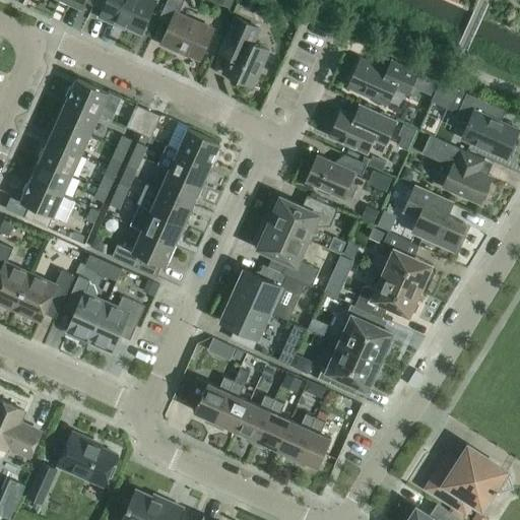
[(94,0),(94,1),(105,5),(100,16),(115,23),(116,20),(125,24),(125,25),(141,33),(149,14),(155,0),(94,0)]
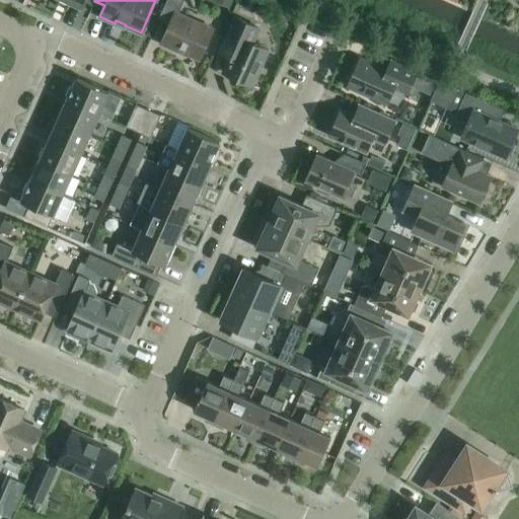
[(200,59),(208,41),(213,28),(177,13),(182,0),(165,0),(158,18),(169,23),(160,44),(174,51),(175,48),(200,59)]
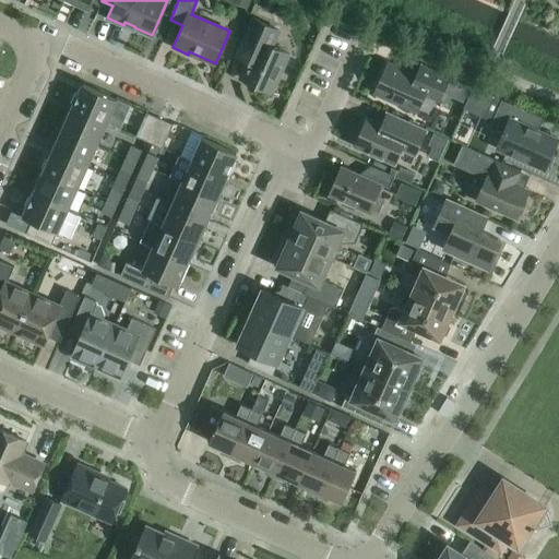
[(271,92),(288,52),(271,45),(278,30),(252,18),(236,56),(248,61),(240,78),(271,92)]
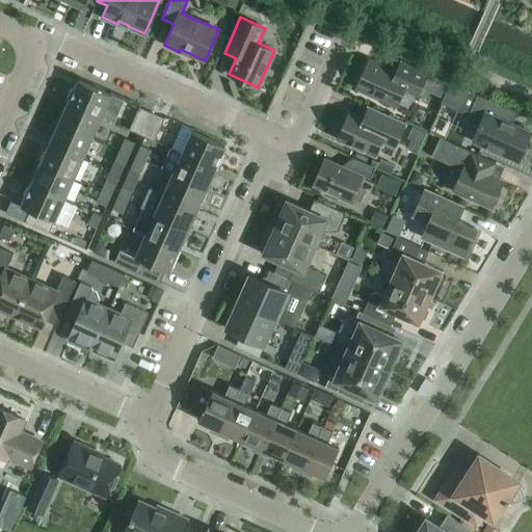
[(396,71),(369,58),(356,87),(396,106),(406,82),(420,88),(427,72),(401,60),(396,71)]
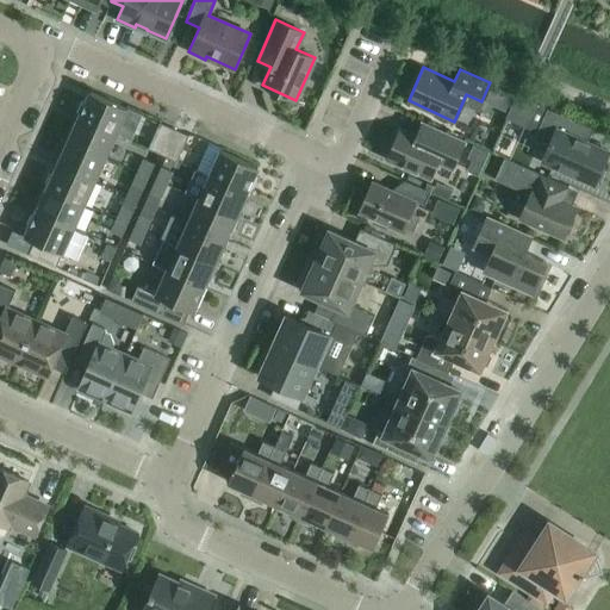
[(128,107),(91,91),(87,98),(83,97),(75,114),(116,134),(128,107)]
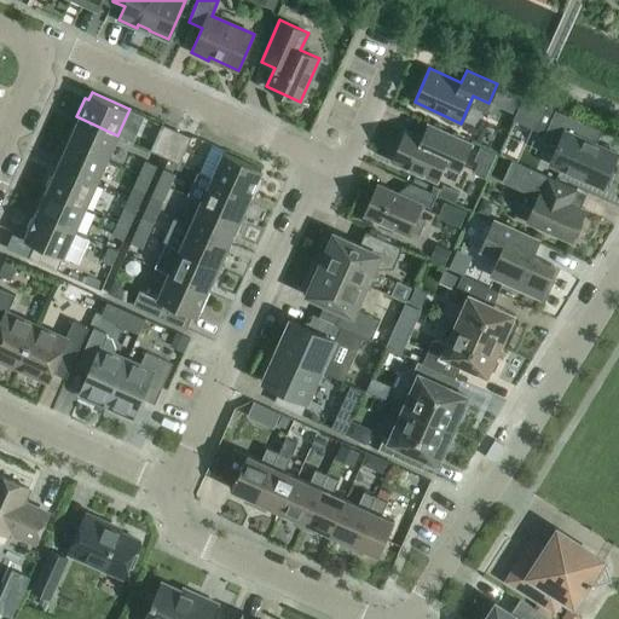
[(532,132),(534,125),(544,104),(524,96),(514,116),(512,123),(532,132)]
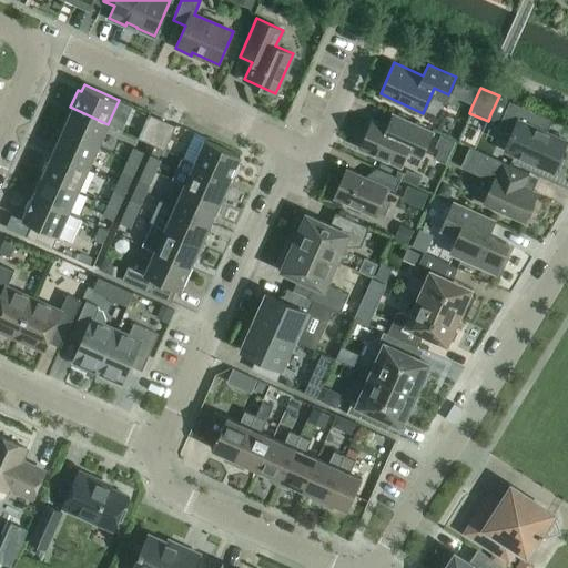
[(553,171),(555,169),(559,168),(564,159),(560,154),(567,141),(537,128),(543,115),(509,100),(497,128),(511,134),(505,150),(553,171)]
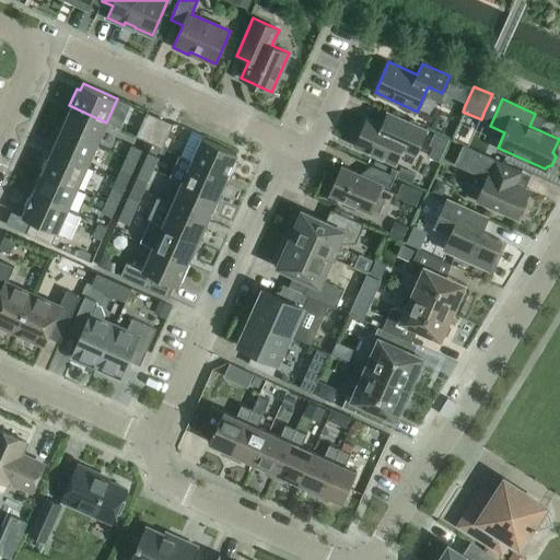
[(106,123),(69,105),(69,106),(71,107),(69,113),(67,112),(59,127),(96,143),(106,123)]
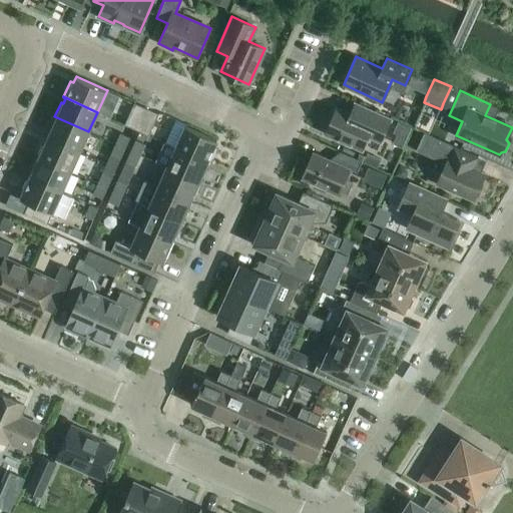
[(136,129),(146,108),(134,102),(124,124),(136,129)]
